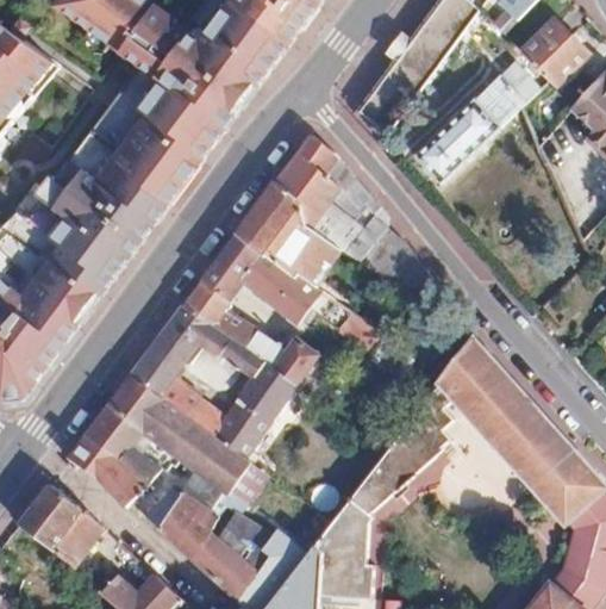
[(230,0),(235,4),(222,22),(206,12),(176,48),(108,0),(80,0),(57,31),(125,84),(54,179),(49,176),(39,188),(35,194),(39,198),(23,218),(14,212),(0,225),(0,135),(57,68),(8,31),(6,35),(0,30),(0,401),(2,403),(13,403),(24,403),(79,328),(123,269),(157,223),(183,187),(230,125),(245,104),(251,97),(256,89),(262,81),(312,14),(322,0),(230,0)]
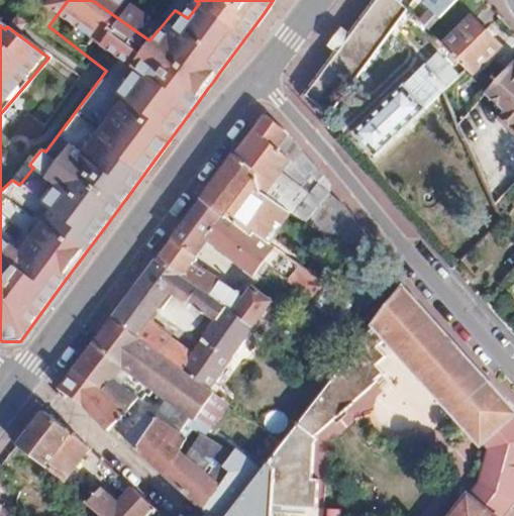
[(342,42),(335,53),(304,94),(327,112),(405,8),(396,0),(374,0),(349,33),(342,42)]
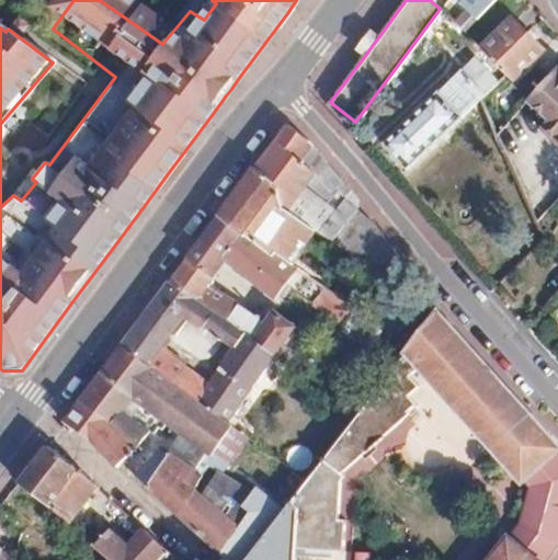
[(476,16),(491,0),(460,0),(476,16)]
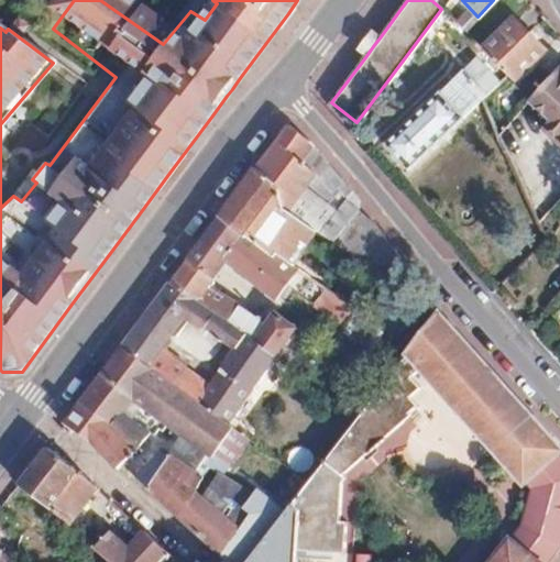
[(481,46),(514,79),(545,48),(513,15),(481,46)]
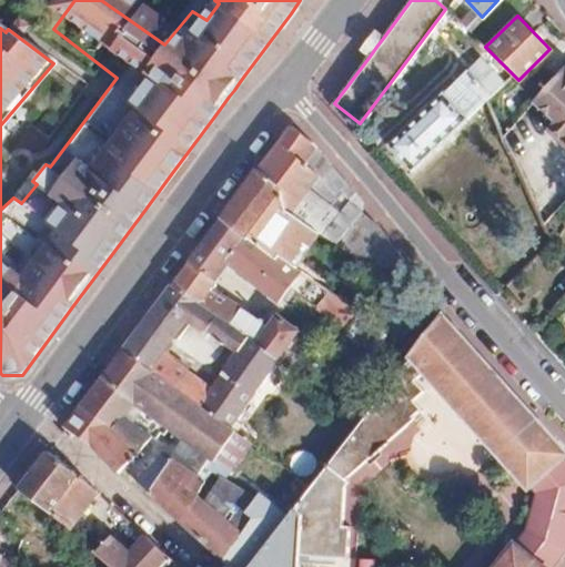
[(357,48),(369,58),(376,47),(384,37),(373,28),(357,48)]
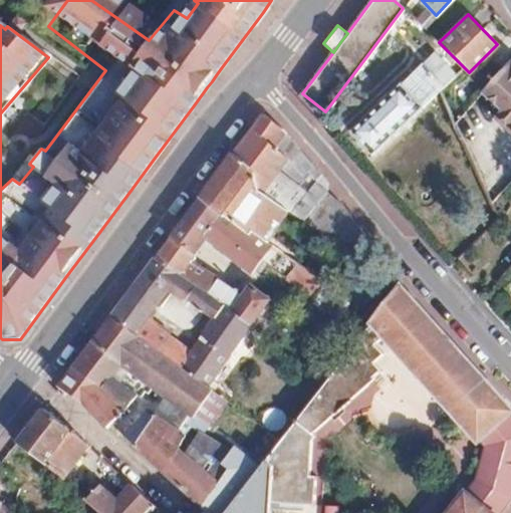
[(370,154),(439,90),(454,72),(433,49),(404,80),(350,132),(370,154)]
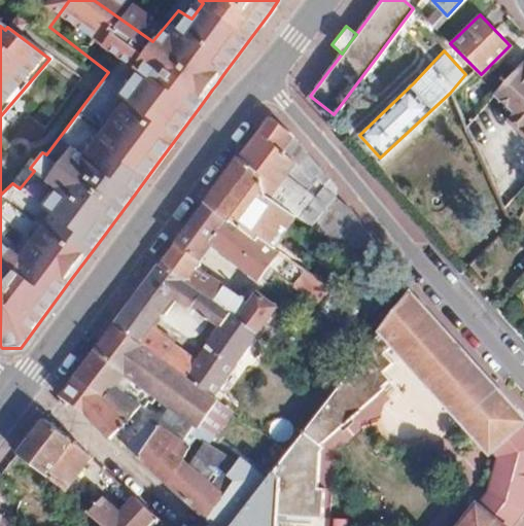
[(523,58),(491,96),(508,109),(500,118),(523,138),(523,58)]
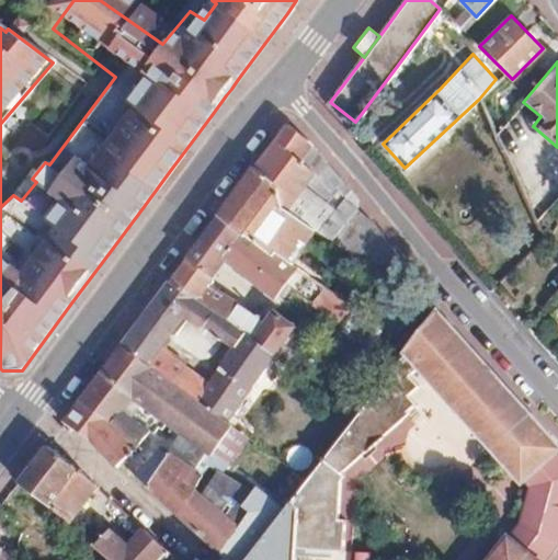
[(329,240),(355,209),(356,198),(325,159),(308,144),(283,123),(274,134),(258,156),(250,167),(277,186),(282,208),(312,228),(329,240)]
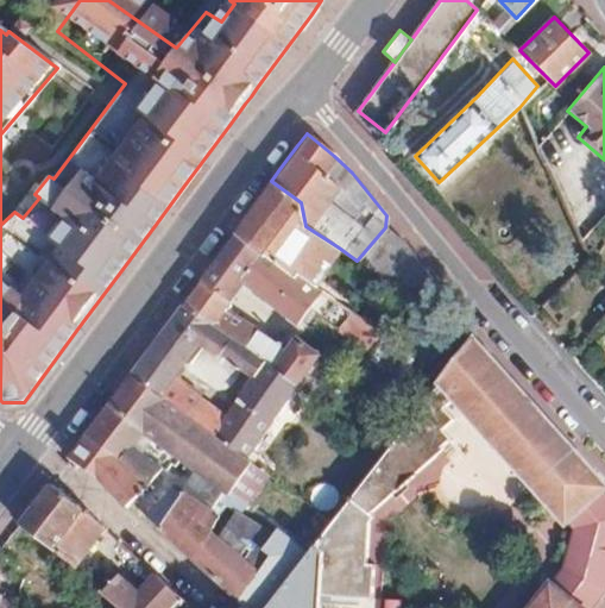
[(233,232),(315,287),(339,248),(306,226),(301,202),(271,181),(233,232)]
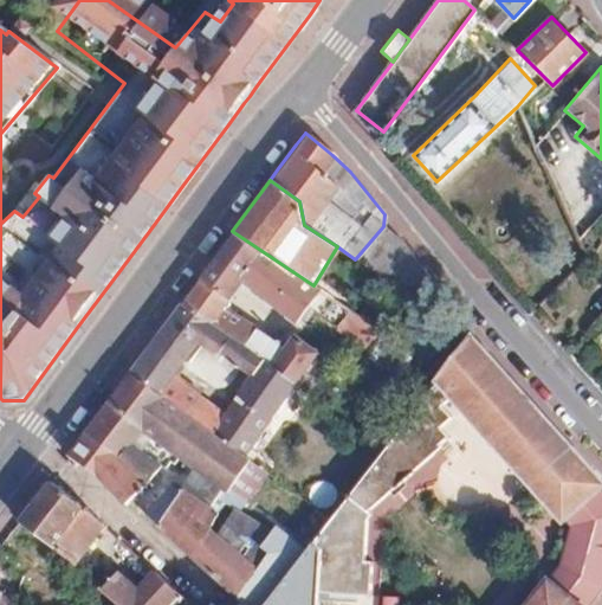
[(14,211),(23,217),(39,197),(34,193),(39,187),(31,181),(11,207),(14,211)]
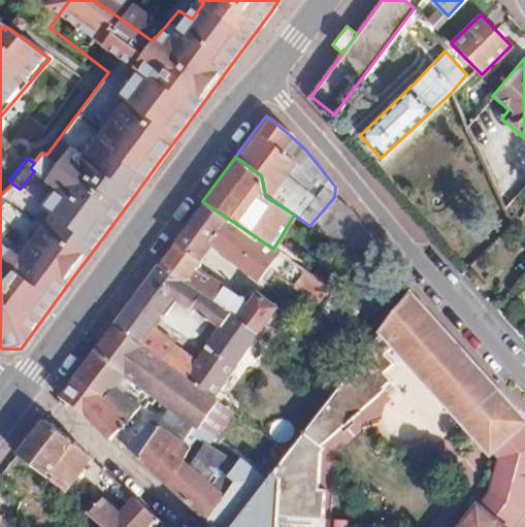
[(350,207),(334,197),(309,226),(355,258),(368,234),(350,207)]
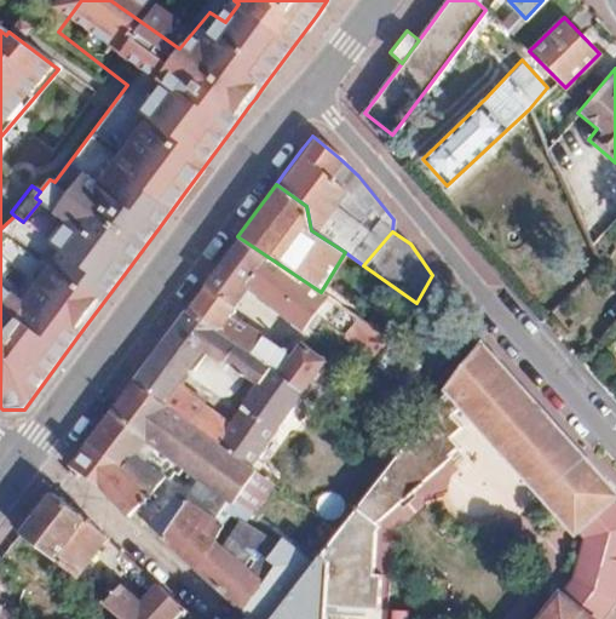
[(404,387),(421,360),(321,292),(237,236),(220,259),(203,281),(234,304),(248,286),(309,333),(320,319),(381,360),(376,367),(404,387)]
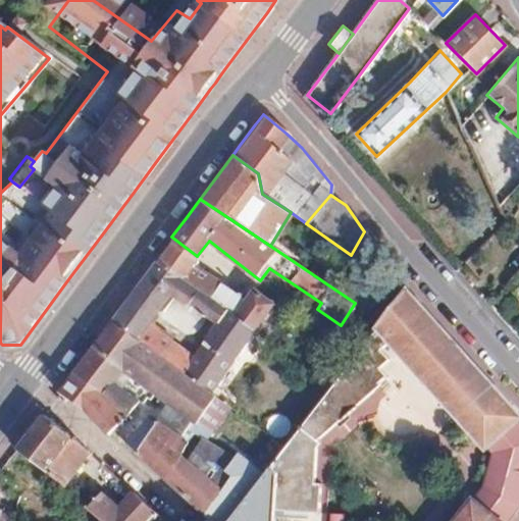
[(263,336),(282,311),(250,288),(243,297),(192,263),(197,256),(171,237),(167,242),(156,258),(223,308),(254,329),(263,336)]
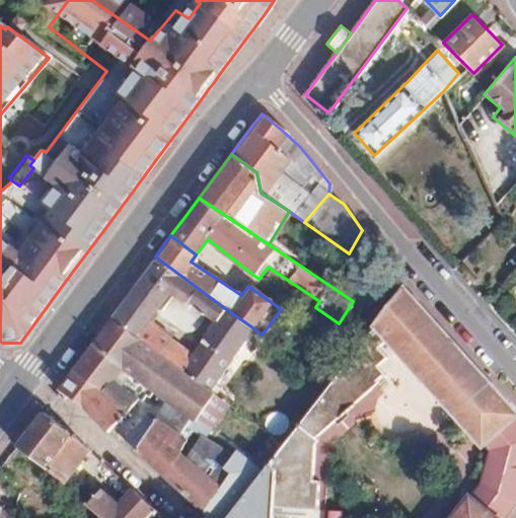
[(157,313),(199,340),(222,306),(155,256),(139,277),(122,299),(115,309),(108,318),(178,369),(190,353),(150,323),(157,313)]
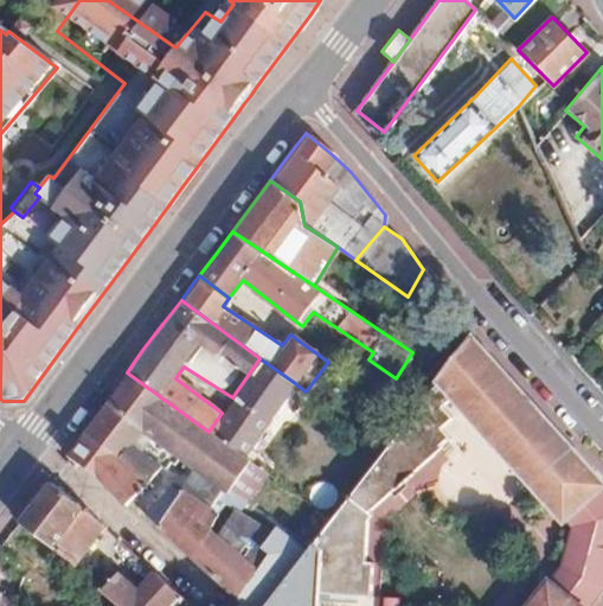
[(320,550),(318,592),(369,595),(371,561),(363,561),(366,520),(370,515),(367,510),(455,439),(442,428),(450,418),(438,408),(448,395),(560,521),(562,518),(569,527),(558,566),(547,581),(545,579),(524,605),(585,605),(601,585),(602,578),(602,491),(598,486),(602,483),(469,335),(440,372),(382,448),(309,542),(320,550)]
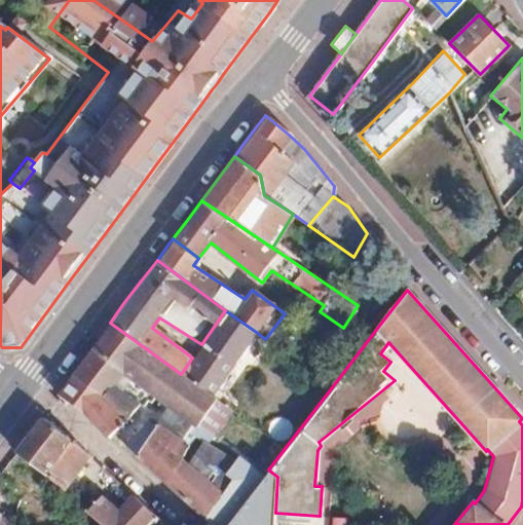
[(256,332),(225,310),(201,344),(192,358),(181,374),(211,396),(232,363),(256,332)]
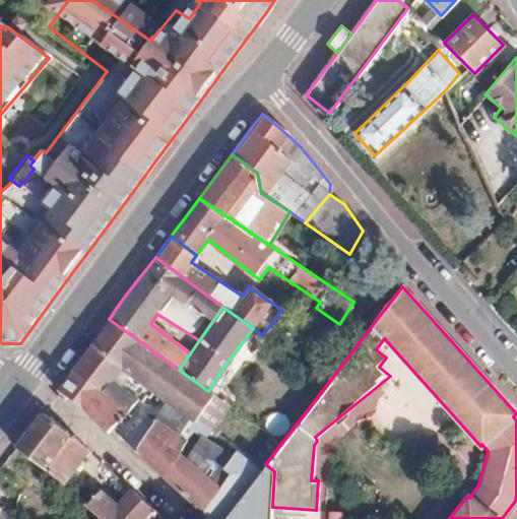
[(208,391),(179,370),(109,319),(106,322),(79,357),(70,370),(122,416),(136,398),(140,402),(149,390),(155,395),(166,401),(189,419),(194,423),(197,418),(210,429),(228,405),(208,391)]
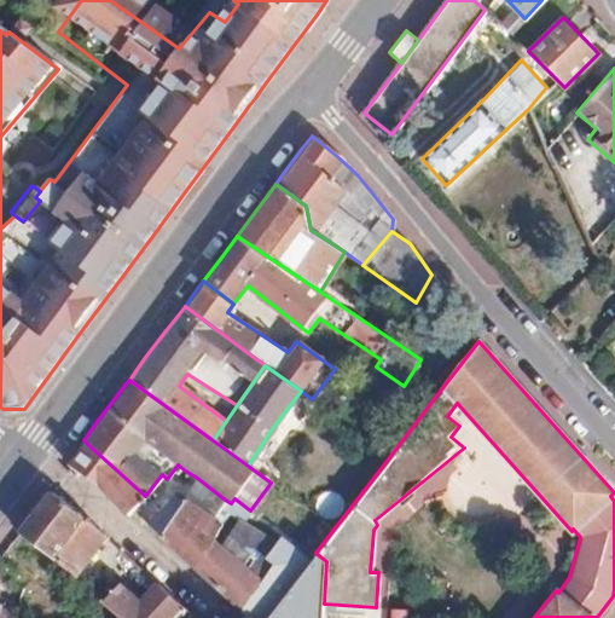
[(125,514),(129,510),(145,496),(83,440),(75,452),(65,465),(104,491),(125,514)]
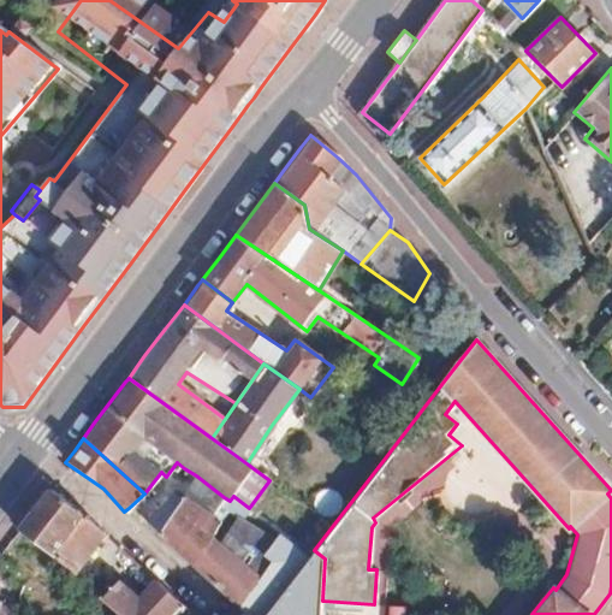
[(182,494),(185,495),(198,504),(208,510),(224,497),(196,475),(182,494)]
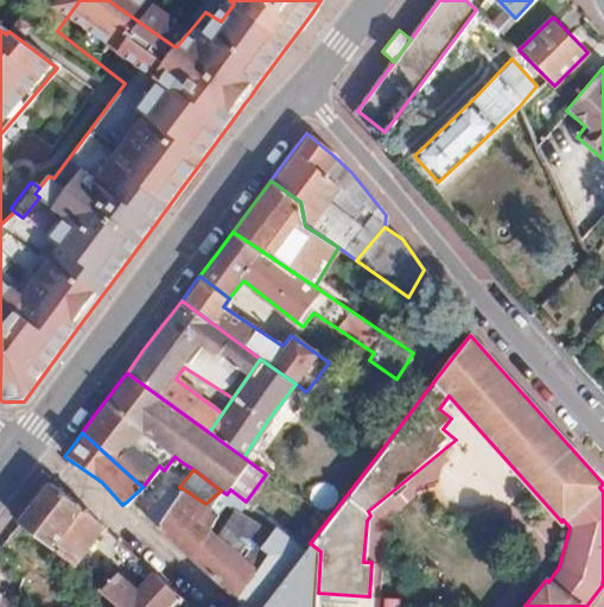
[(33,497),(26,505),(65,533),(82,510),(45,480),(33,497)]
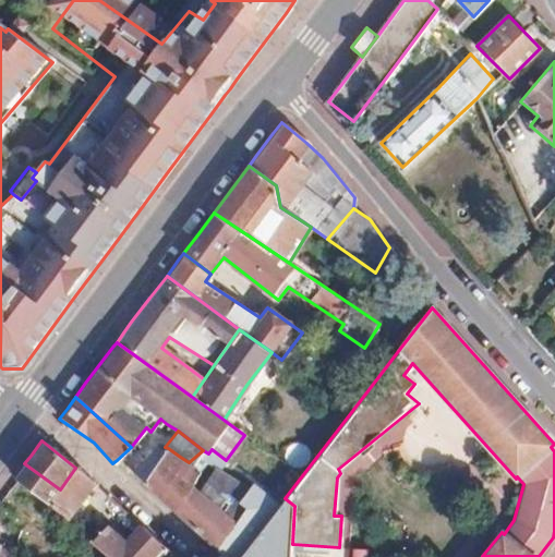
[(142,483),(165,452),(155,446),(131,472),(142,483)]
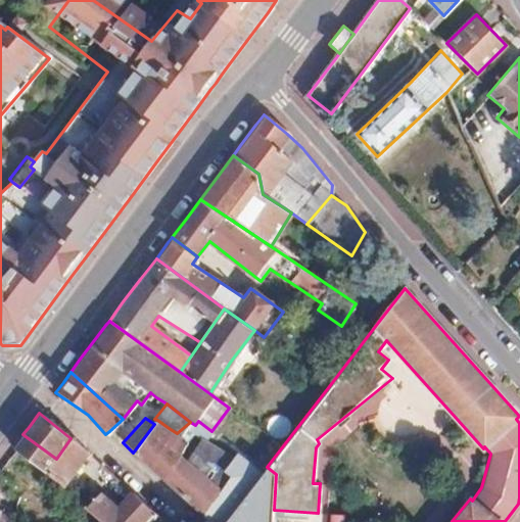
[(157,420),(154,424),(133,453),(146,464),(169,428),(157,420)]
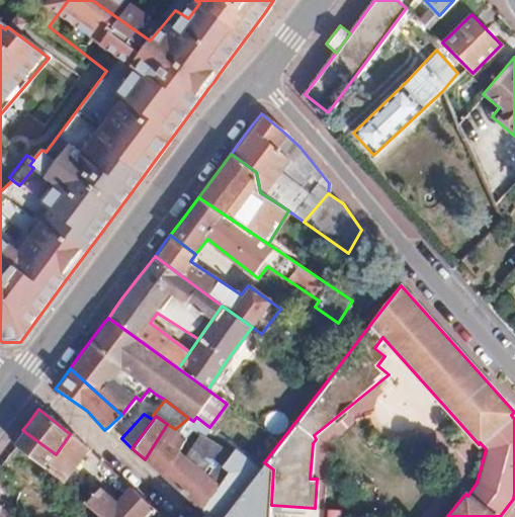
[(145,459),(165,478),(178,449),(184,436),(175,429),(167,424),(145,459)]
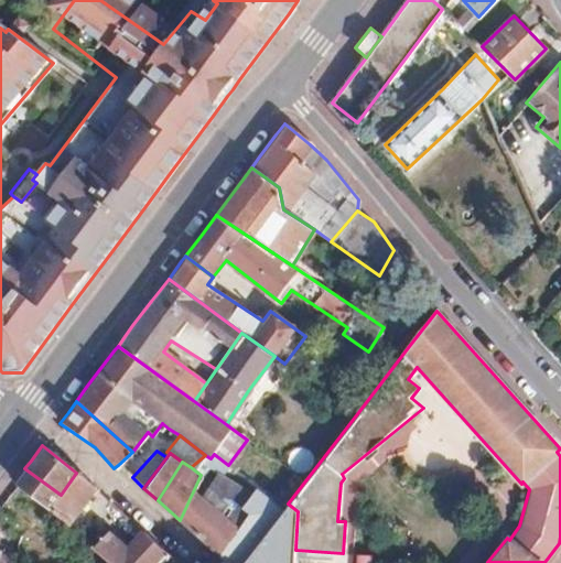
[(21,474),(12,484),(66,524),(79,508),(61,495),(24,468),(21,474)]
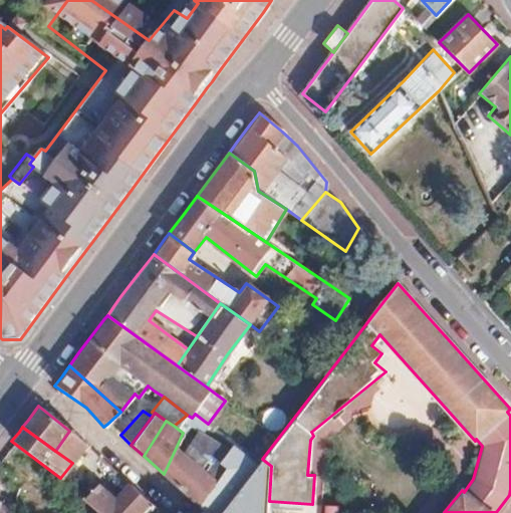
[(221,461),(230,450),(222,446),(192,428),(188,434),(192,438),(183,451),(177,446),(164,474),(179,487),(200,505),(228,467),(221,461)]
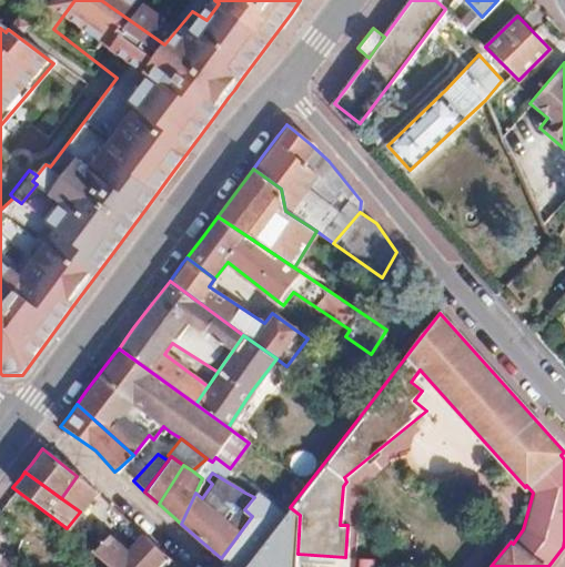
[(80,512),(94,490),(77,476),(61,498),(80,512)]
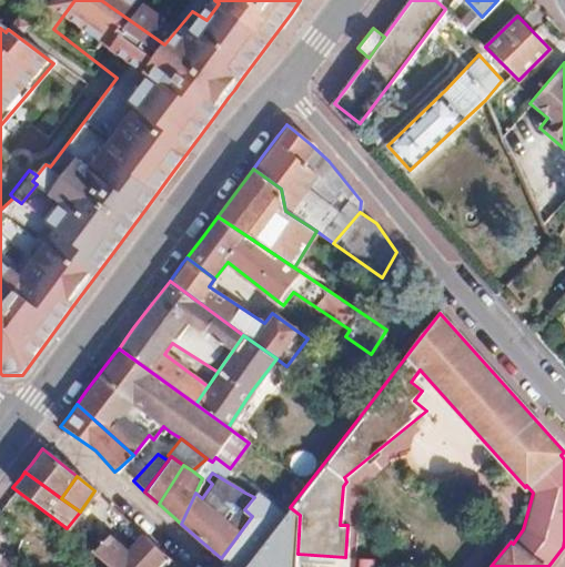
[(221,558),(231,566),(242,566),(281,517),(254,497),(244,509),(252,516),(221,558)]
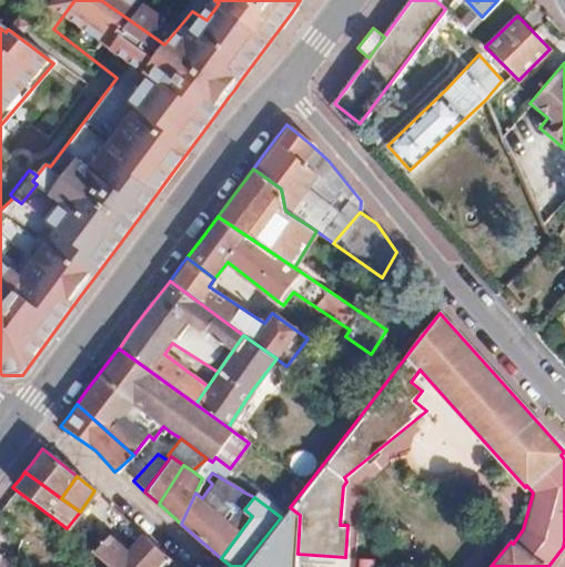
[(295,566),(298,554),(300,515),(290,507),(281,517),(242,566),(295,566)]
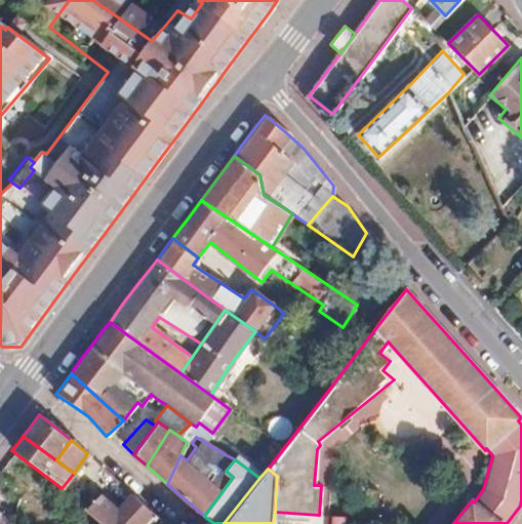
[(102,523),(144,523),(154,513),(131,492),(117,508),(99,492),(85,509),(101,523),(102,523)]
